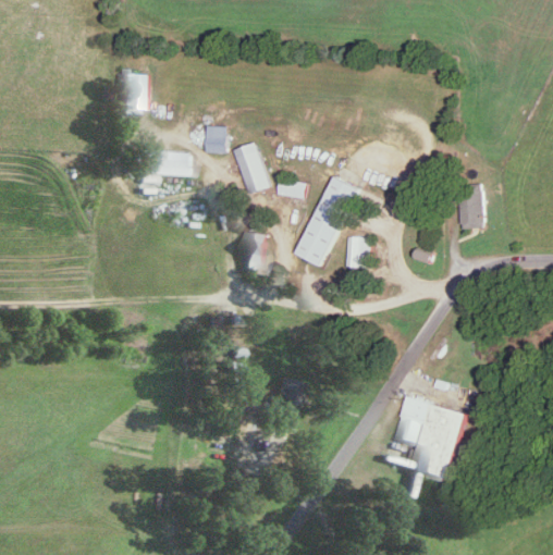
[(147,111),(148,74),(120,73),(119,110),(147,111)]
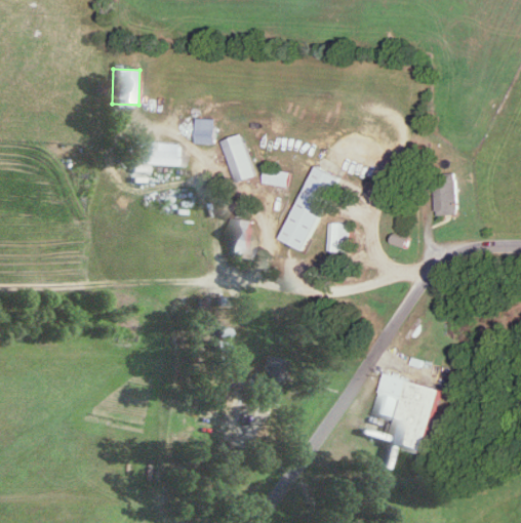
[(213,145),(214,119),(195,118),(194,144),(213,145)]
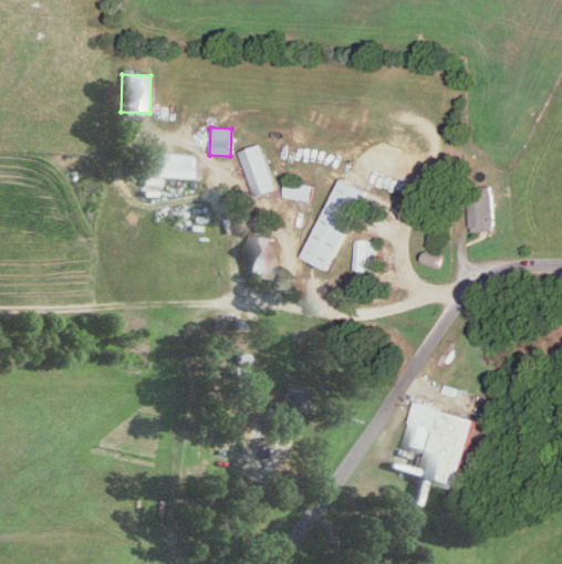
[(238,153),(253,198),(274,190),(259,145),(238,153)]
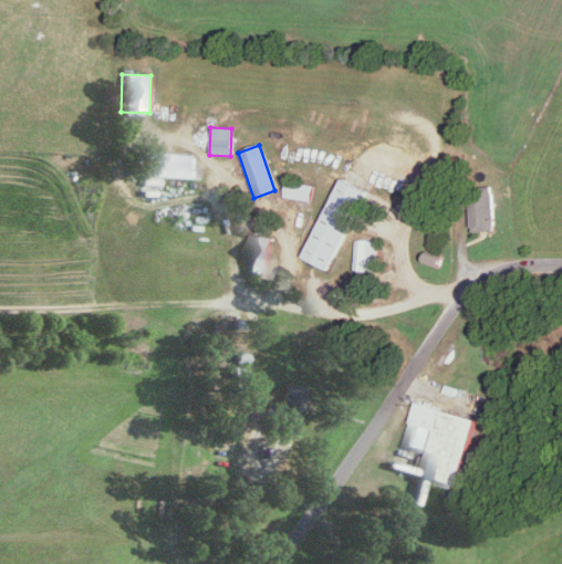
[(193,155),(143,153),(142,177),(193,178),(193,155)]
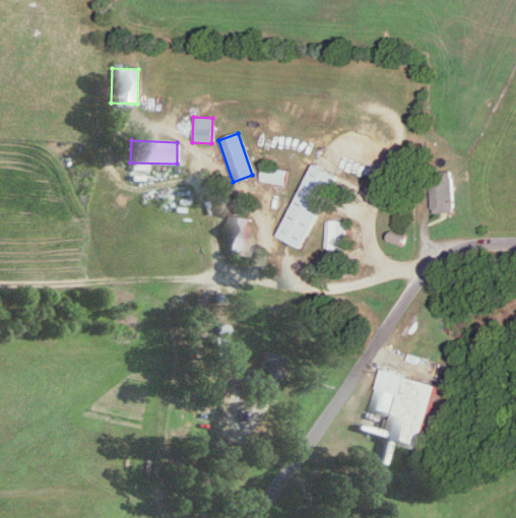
[(334,175),(310,165),(276,238),(301,248),(334,175)]
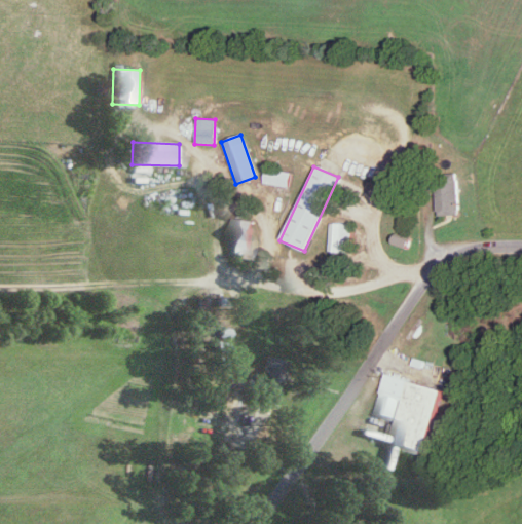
[(262,184),(288,187),(290,172),(263,167),(262,184)]
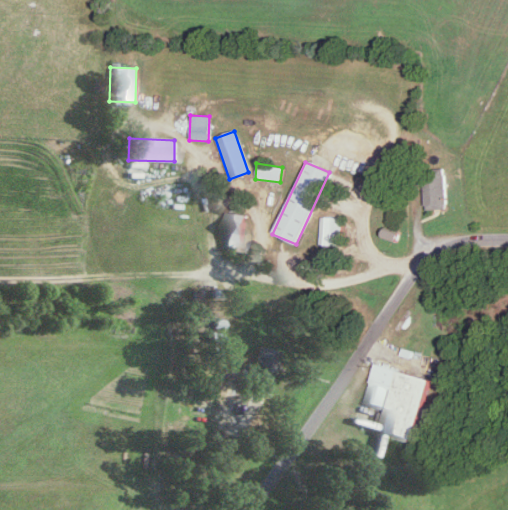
[(425,194),(422,194),(423,210),(443,210),(442,173),(424,174),(425,194)]
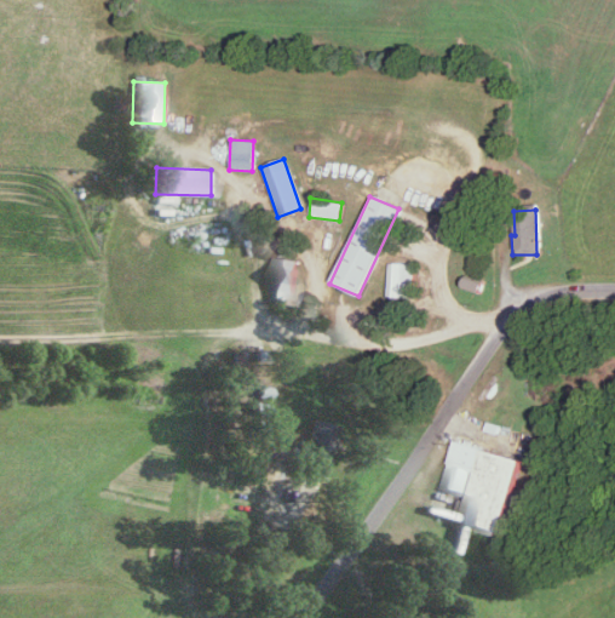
[(292,304),(294,259),(271,258),(269,303),(292,304)]
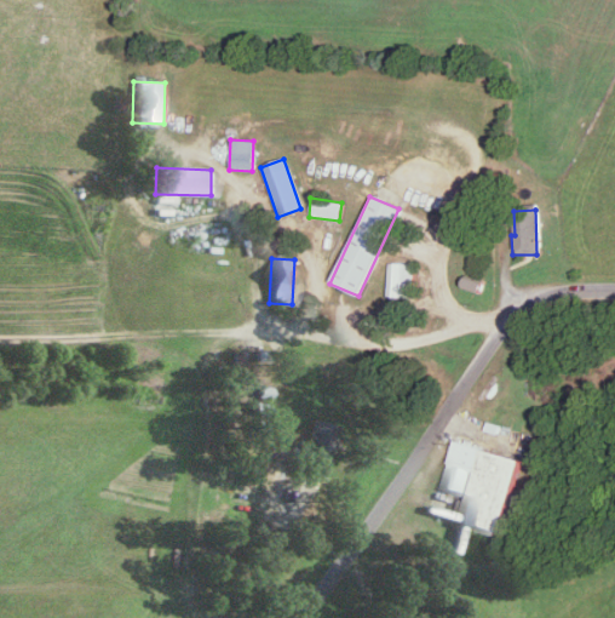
[(409,297),(411,264),(386,263),(385,297),(409,297)]
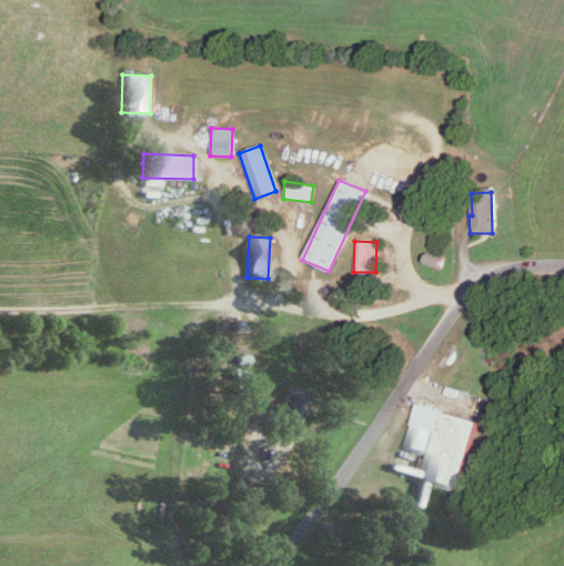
[(441,260),(424,254),(422,263),(437,269),(441,260)]
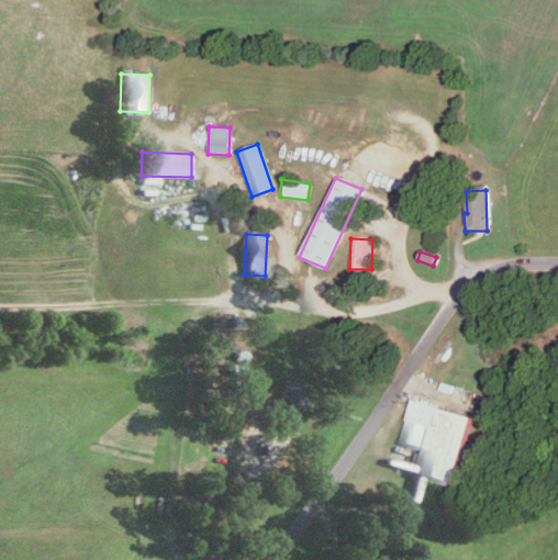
[(288,430),(301,387),(278,380),(265,424),(288,430)]
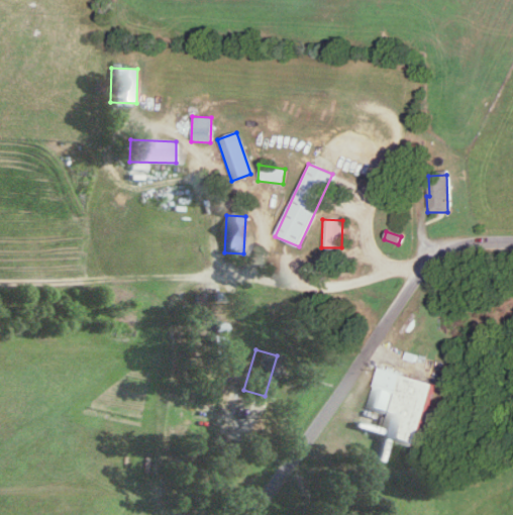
[(434,384),(376,369),(366,407),(388,413),(388,410),(391,410),(389,418),(382,416),(376,436),(418,447),(434,384)]
